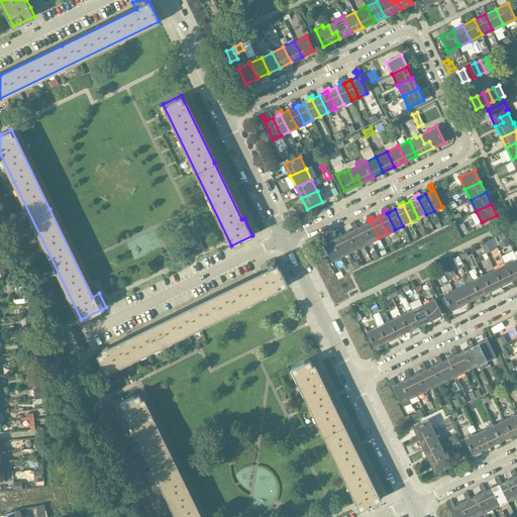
[(369,221),(363,224),(371,241),(379,237),(371,220),(369,221)]
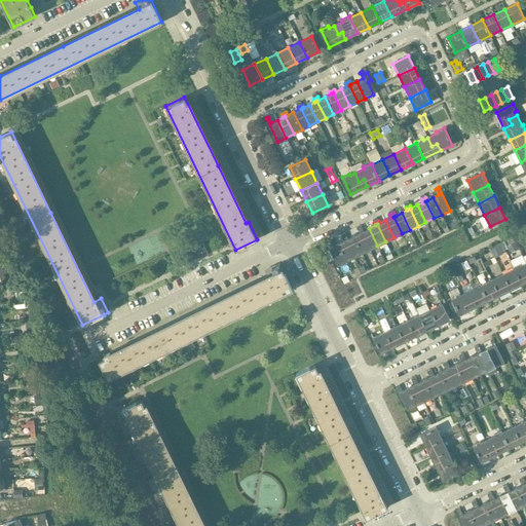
[(370,249),(362,232),(364,231),(362,228),(358,230),(360,233),(353,235),(362,253),(370,249)]
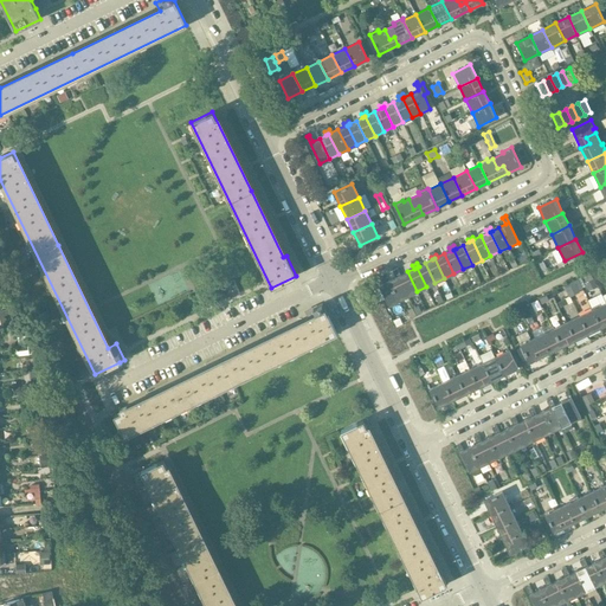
[(425,263),(419,266),(417,268),(426,287),(434,283),(425,263)]
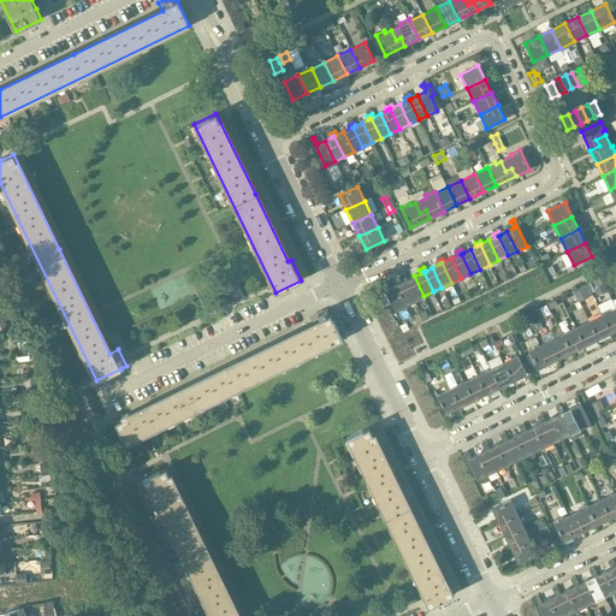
[(612,272),(602,278),(605,286),(615,280),(615,271),(612,273),(612,272)]
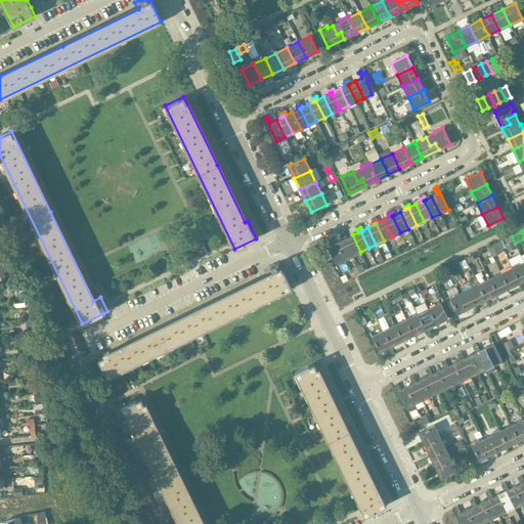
[(360,252),(352,234),(346,237),(345,235),(341,237),(342,239),(344,238),(352,256),(360,252)]
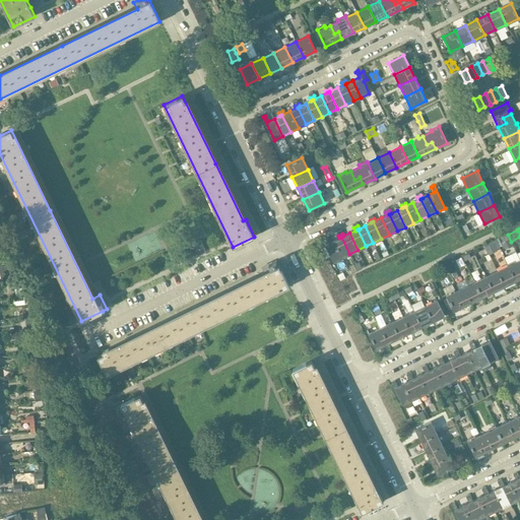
[(339,238),(333,241),(342,258),(349,254),(341,237),(339,238)]
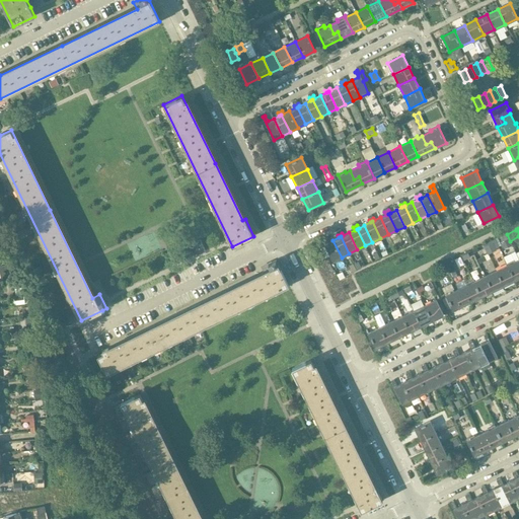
[(327,243),(324,237),(322,238),(332,262),(342,257),(332,240),(327,243)]
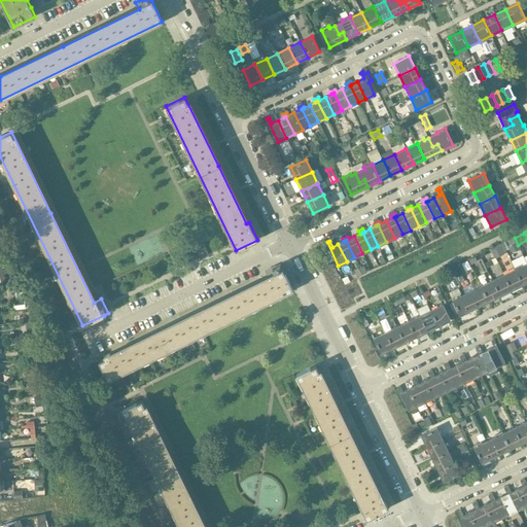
[(502,251),(505,249),(501,243),(491,249),(494,256),(503,252),(502,251)]
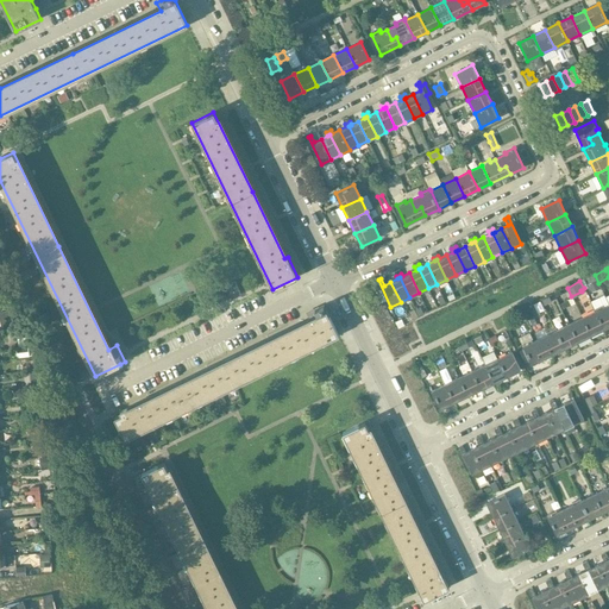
[(225,287),(232,299),(242,294),(234,282),(225,287)]
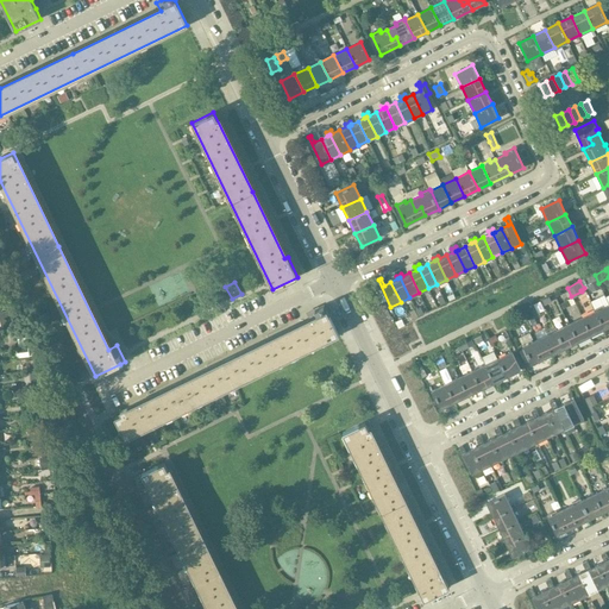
[(572,299),(567,301),(560,305),(563,308),(573,303),(572,299)]
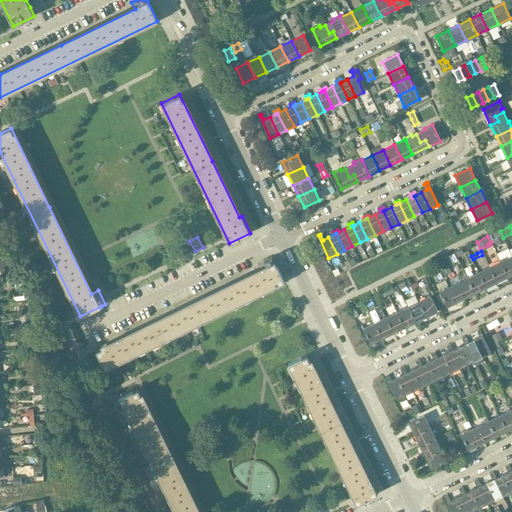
[(262,270),(188,305),(96,350),(105,369),(197,324),(284,281),(274,261),(272,256),(258,263),(262,270)]
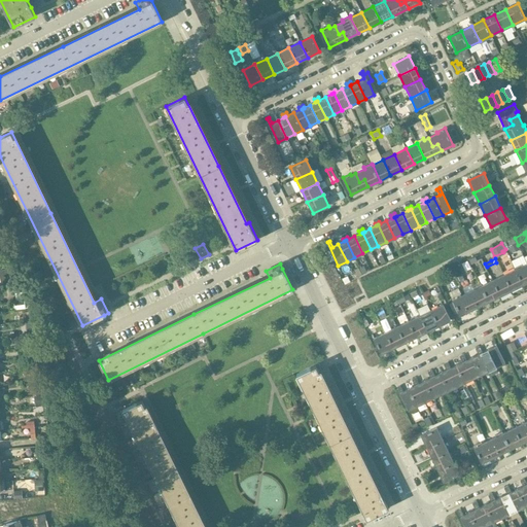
[(514,268),(515,270),(522,285),(526,282),(526,266),(526,264),(522,266),(522,265),(514,268)]
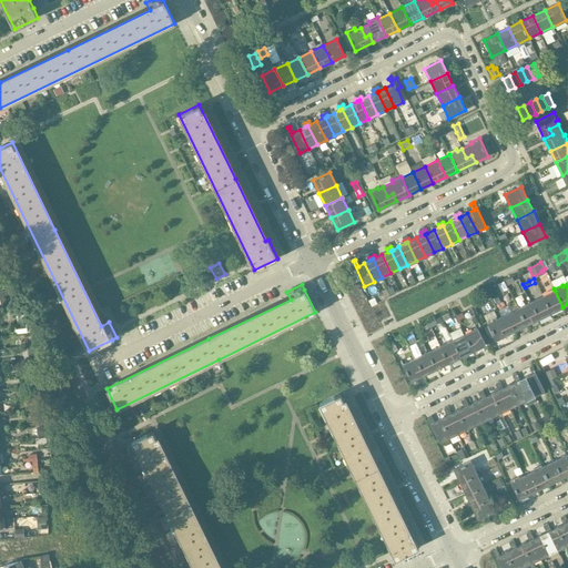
[(555,291),(543,296),(550,313),(563,307),(555,291)]
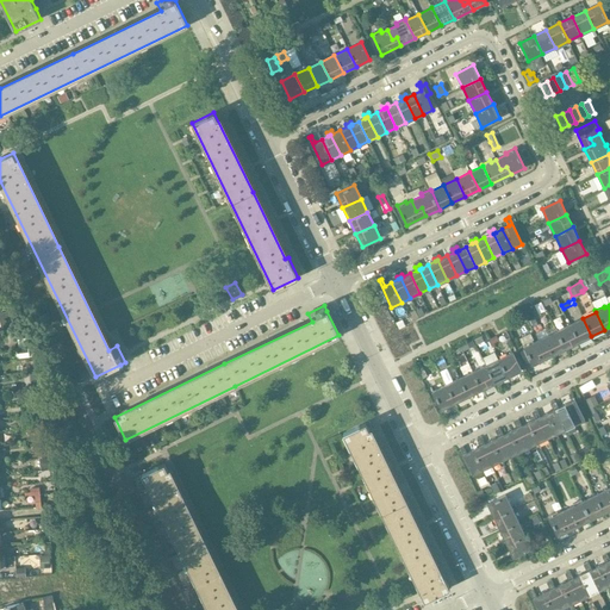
[(583,318),(570,324),(578,343),(591,336),(583,318)]
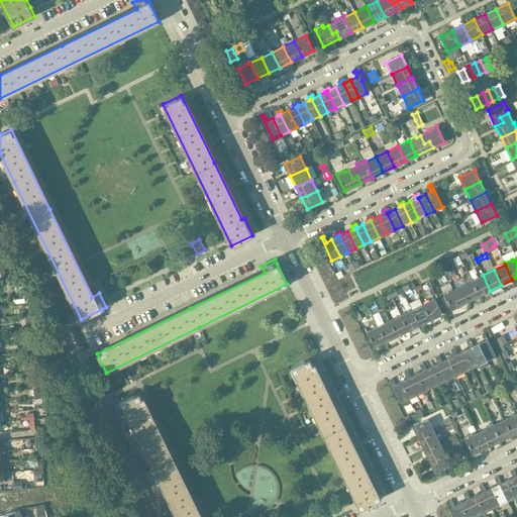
[(483,275),(473,280),(472,281),(480,296),(490,291),(483,275)]
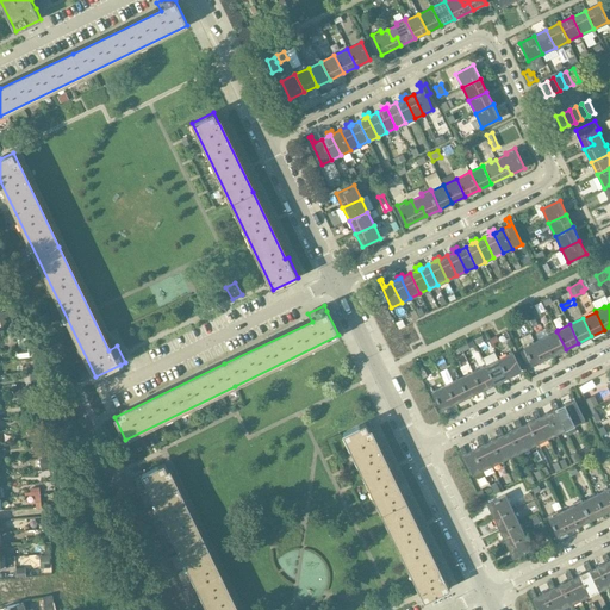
[(548,335),(537,341),(542,350),(548,347),(553,355),(566,349),(556,331),(558,330),(556,329),(547,334),(548,335)]
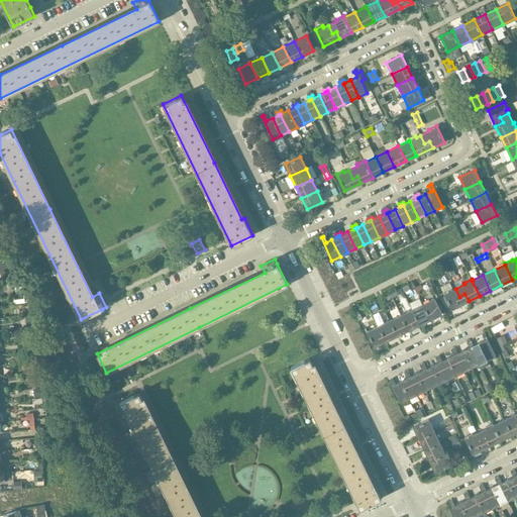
[(451,309),(469,301),(464,294),(459,297),(455,289),(451,290),(451,289),(443,292),(451,309)]
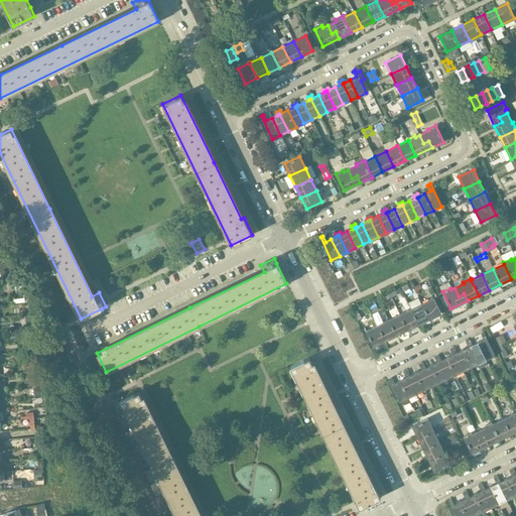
[(433,298),(422,303),(429,318),(440,313),(433,298)]
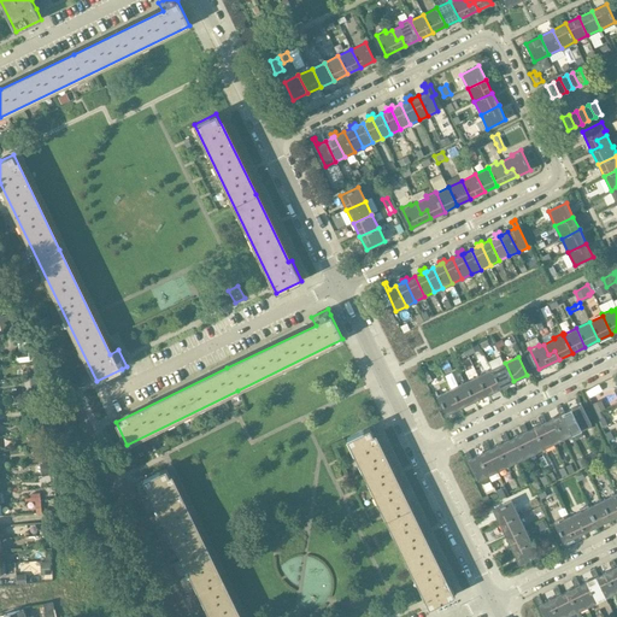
[(505,363),(492,370),(500,388),(513,381),(505,363)]
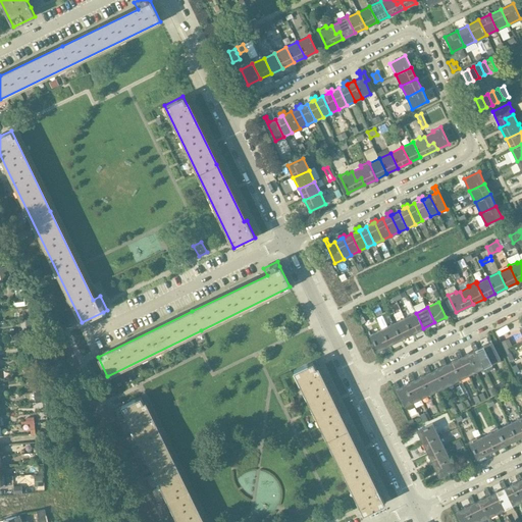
[(416,313),(405,318),(412,333),(423,328),(416,313)]
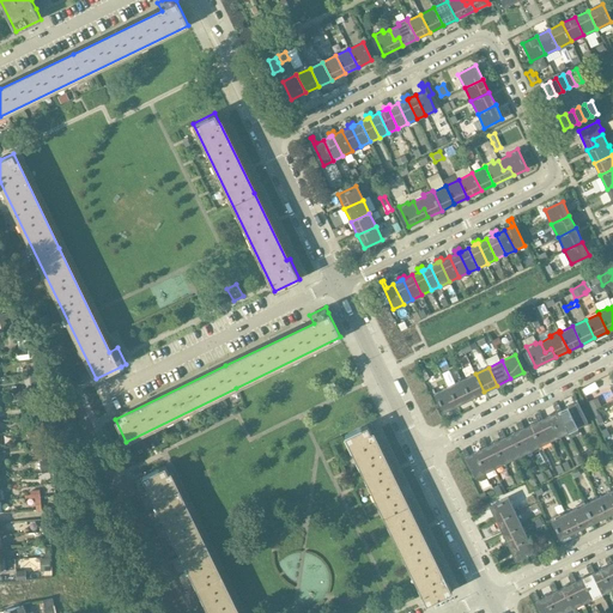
[(475,374),(462,380),(471,399),(484,392),(475,374)]
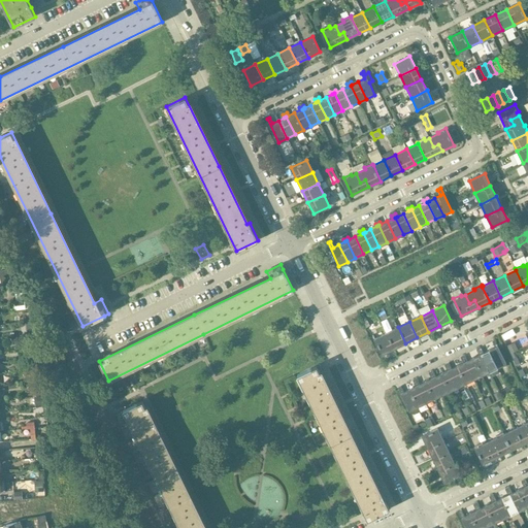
[(398,327),(387,333),(394,349),(405,343),(398,327)]
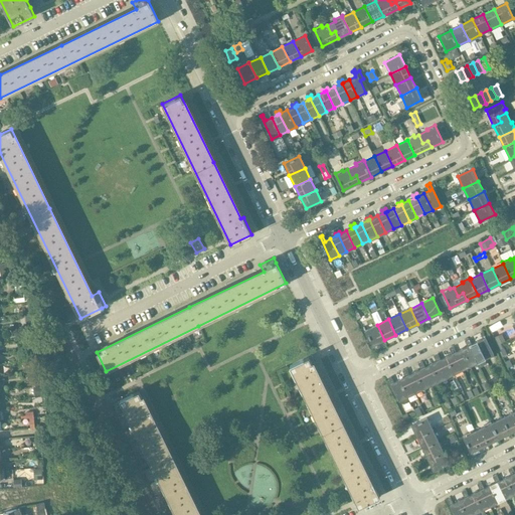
[(377,325),(365,330),(372,346),(384,340),(377,325)]
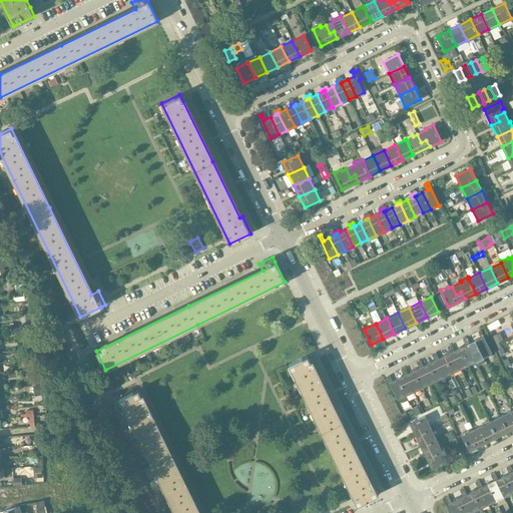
[(481,331),(478,332),(481,338),(475,340),(483,357),(491,353),(481,331)]
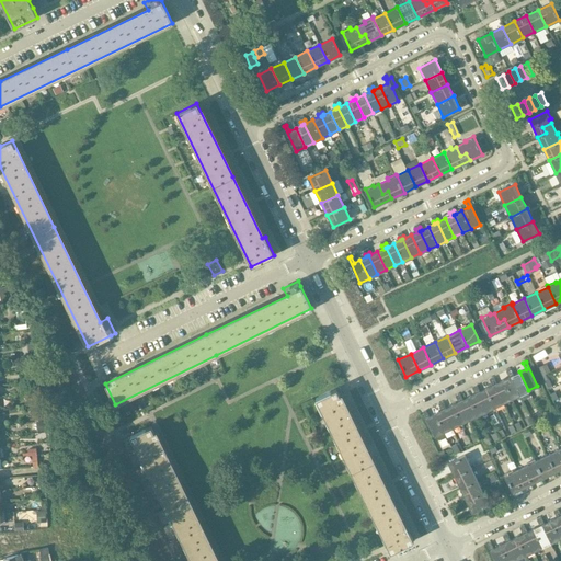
[(528,390),(519,371),(513,375),(514,376),(512,376),(521,395),(528,390)]
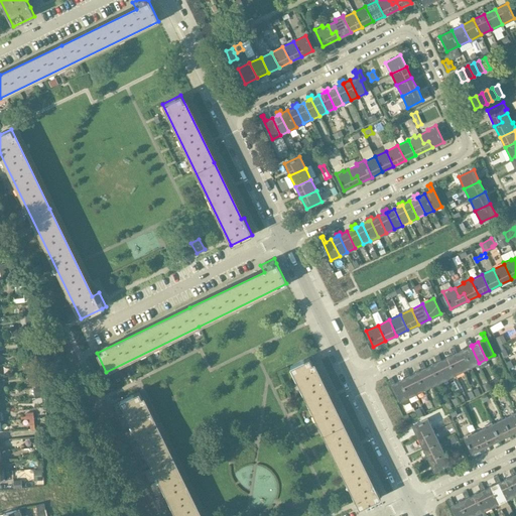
[(471,343),(467,345),(468,347),(463,350),(471,367),(479,363),(471,346),(473,346),(472,345),(471,343)]
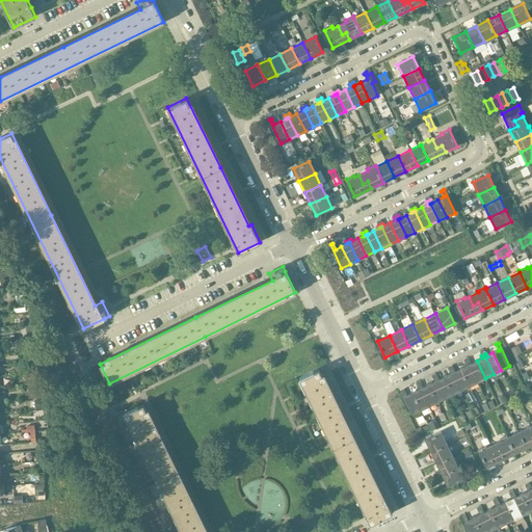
[(485,378),(477,361),(471,364),(470,361),(466,363),(467,366),(469,365),(477,381),(485,378)]
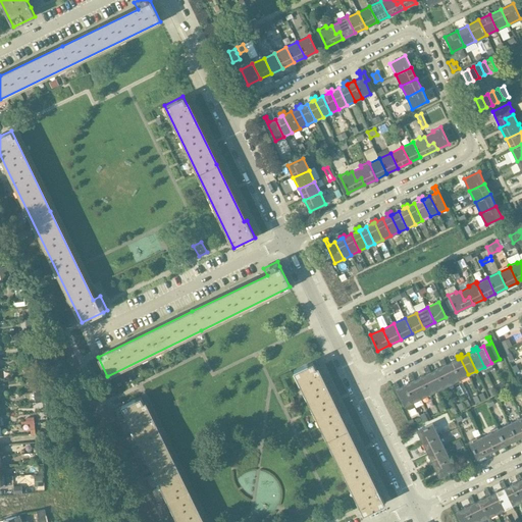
[(460,358),(458,359),(452,361),(460,378),(468,374),(460,358)]
